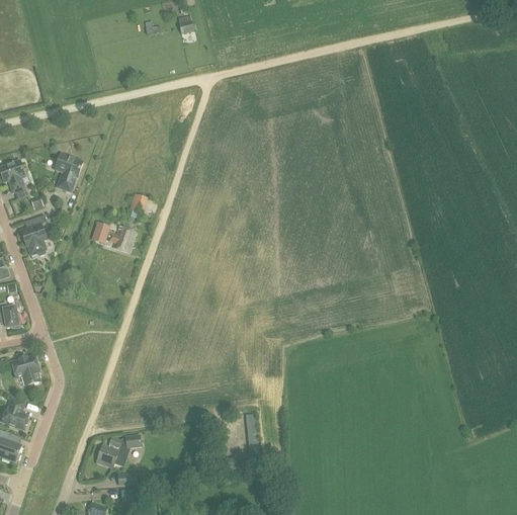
[(178,22),(180,32),(193,29),(191,19),(190,19),(189,13),(180,15),(181,21),(178,22)]
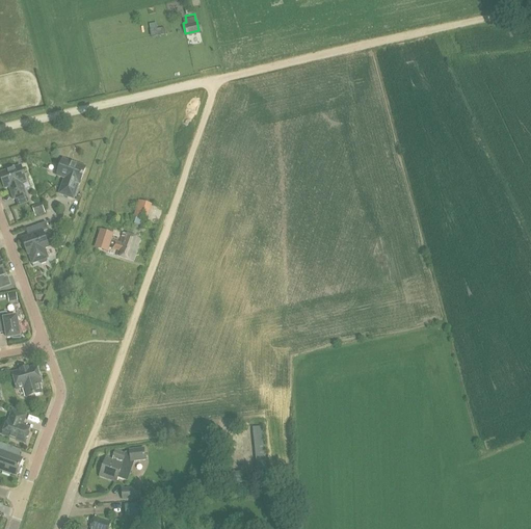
[(149,27),(150,33),(164,31),(163,25),(149,27)]
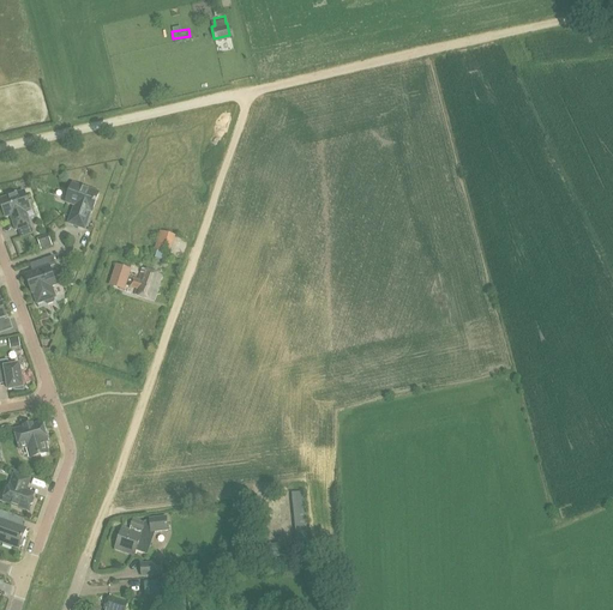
[(67,221),(84,225),(90,209),(91,209),(98,191),(71,181),(68,189),(65,191),(64,195),(65,198),(65,199),(74,203),(67,221)]
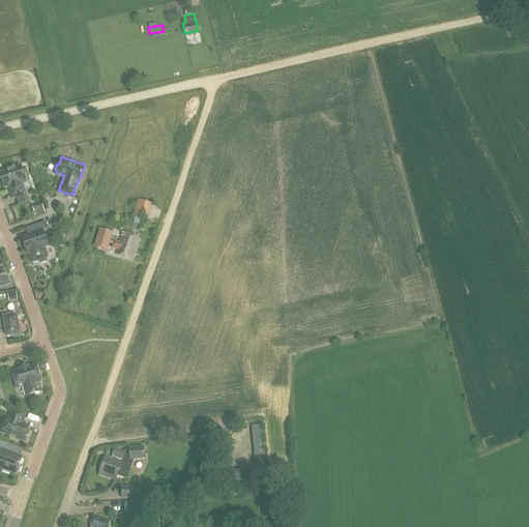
[(8,183),(12,197),(26,192),(21,179),(26,178),(21,163),(15,166),(13,164),(6,166),(7,168),(0,170),(0,174),(4,185),(8,183)]
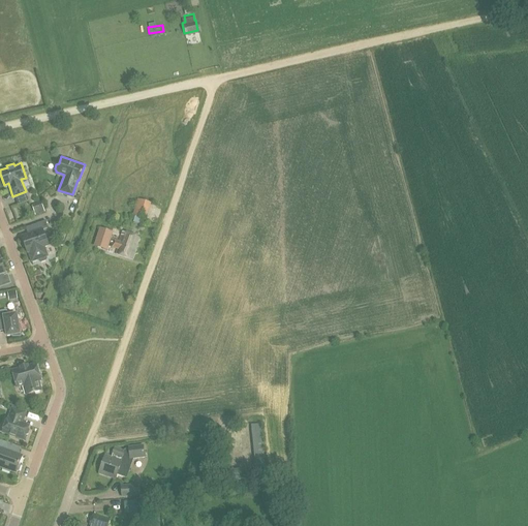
[(131,213),(146,217),(150,200),(136,196),(131,213)]
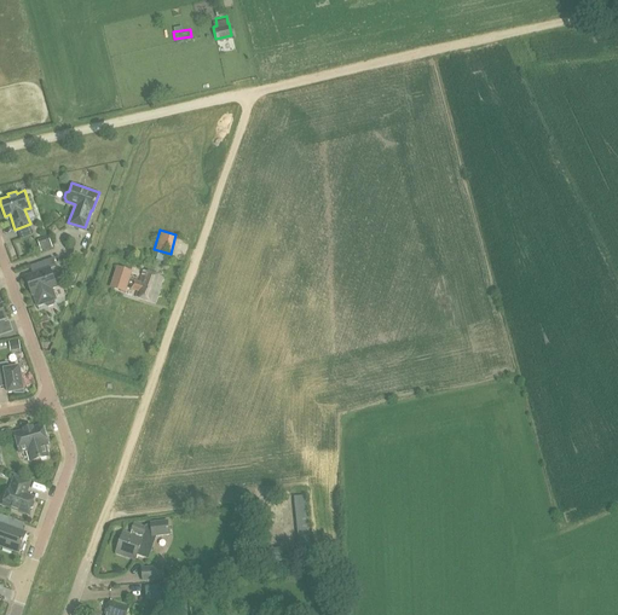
[(36,237),(41,249),(52,245),(47,233),(36,237)]
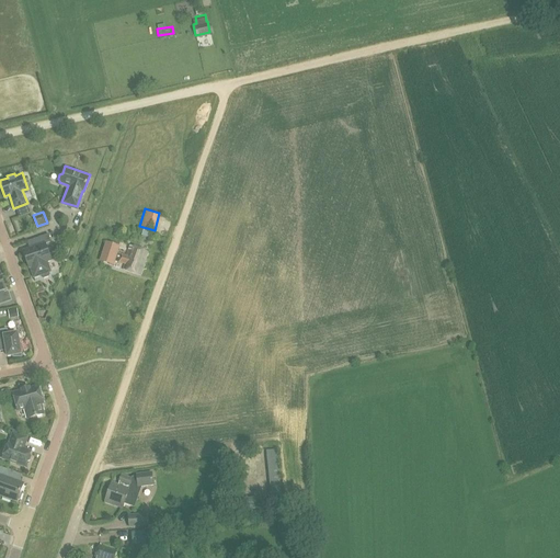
[(162,221),(171,224),(173,216),(164,214),(162,221)]
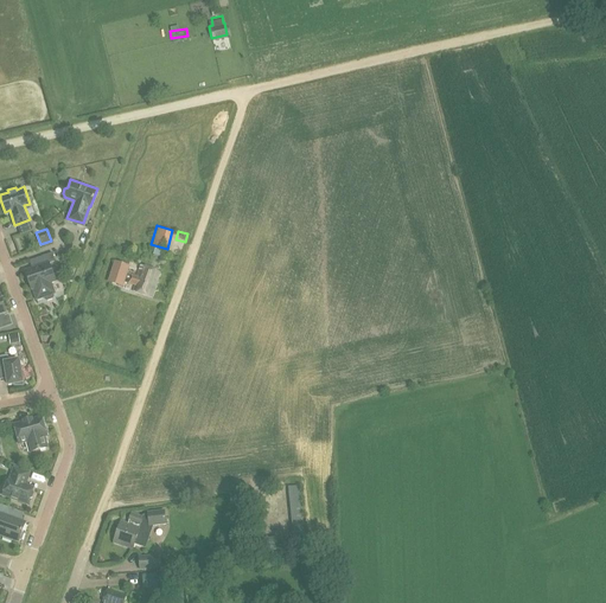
[(48,299),(52,296),(53,294),(53,292),(55,292),(50,281),(55,278),(49,261),(55,260),(52,250),(33,257),(37,264),(24,269),(31,288),(32,287),(36,297),(44,295),(44,297),(48,299)]
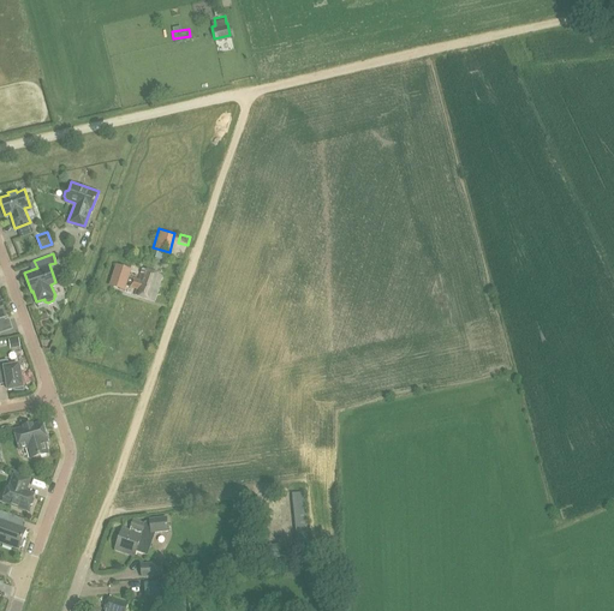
[(151,298),(161,274),(142,267),(138,276),(127,274),(130,267),(117,262),(109,282),(123,287),(125,282),(136,286),(133,292),(151,298)]
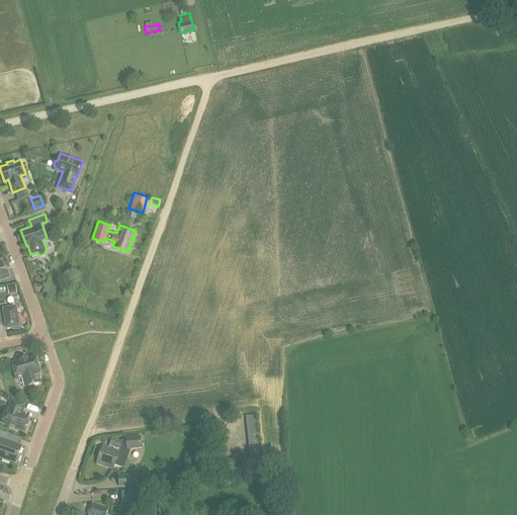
[(11,326),(11,327),(13,327),(15,327),(18,327),(20,327),(19,322),(18,322),(15,306),(8,307),(5,302),(0,303),(0,318),(5,318),(6,327),(11,326)]
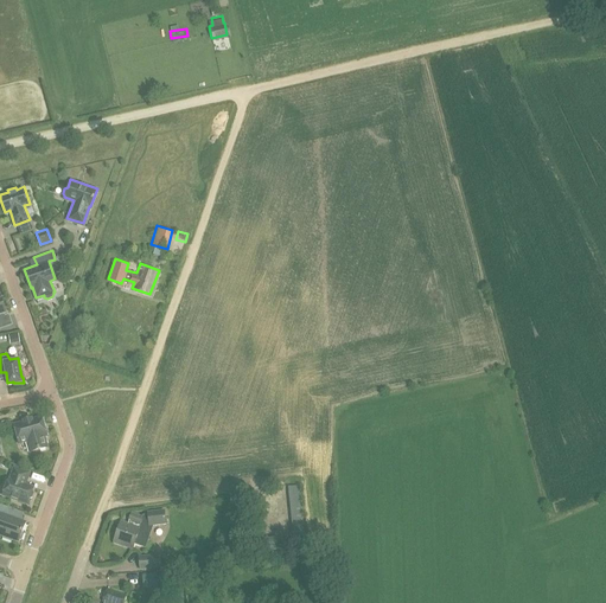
[(29,438),(32,449),(46,446),(44,434),(46,434),(46,432),(48,430),(46,425),(44,424),(42,415),(31,417),(31,416),(23,418),(23,419),(13,423),(18,442),(29,438)]
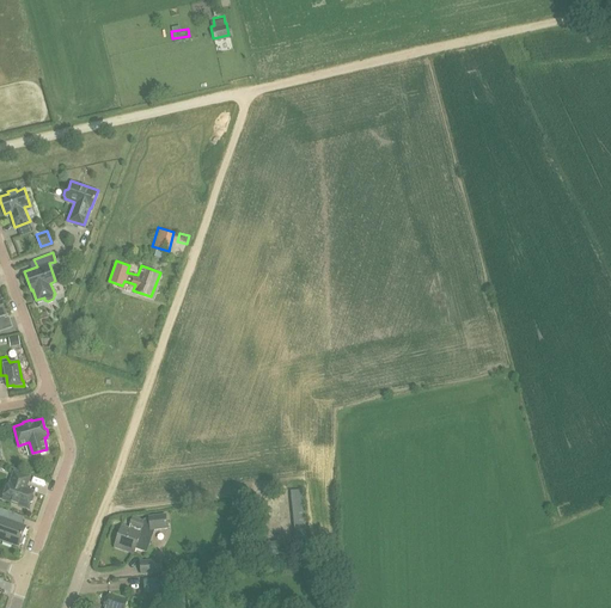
[(2,497),(28,505),(32,490),(25,486),(29,474),(13,468),(10,481),(6,480),(4,489),(5,489),(2,497)]
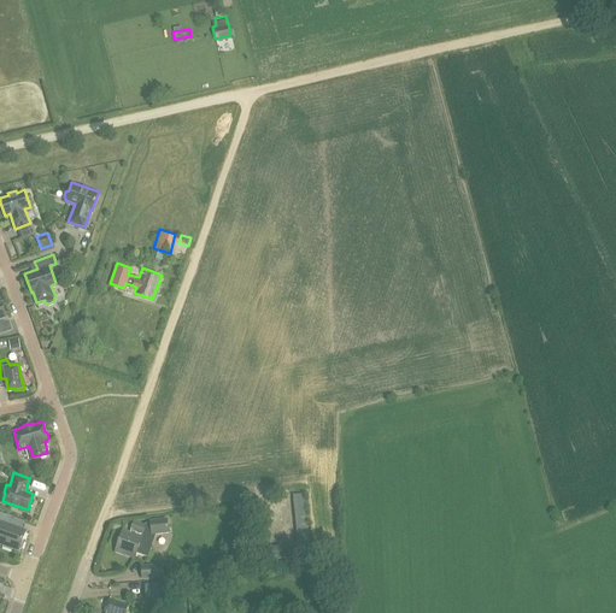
[(292,497),(298,558),(312,556),(305,496),(304,491),(291,493),(292,497)]
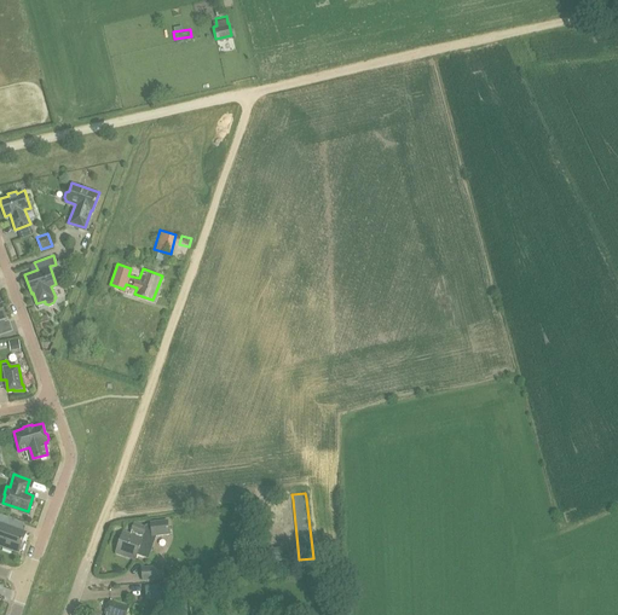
[(0,543),(18,550),(26,531),(11,524),(13,517),(0,511),(0,543)]
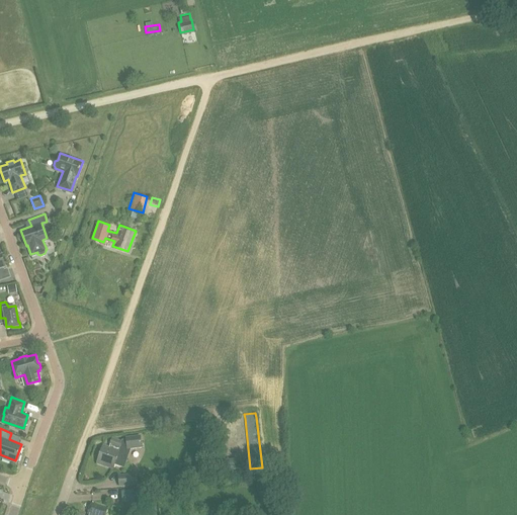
[(108,445),(102,443),(96,460),(112,466),(113,462),(123,465),(126,456),(123,455),(126,447),(142,445),(140,433),(124,435),(124,437),(120,438),(120,439),(111,436),(109,441),(108,445)]
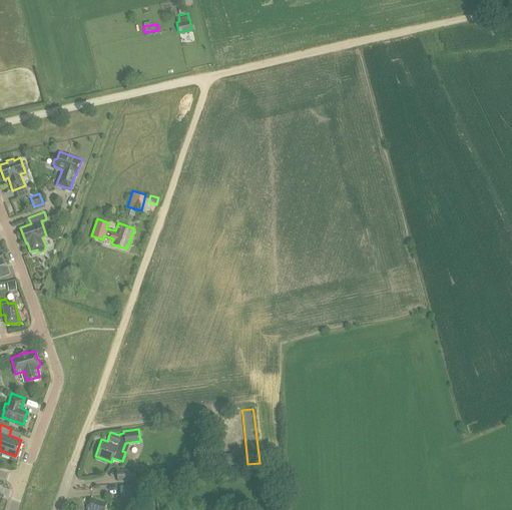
[(116,468),(117,480),(135,478),(134,467),(116,468)]
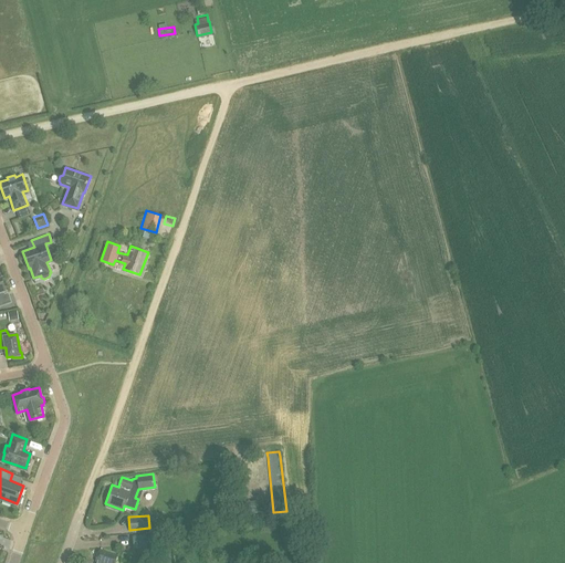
[(83,562),(113,562),(116,554),(98,548),(95,559),(97,560),(95,562),(86,562),(84,562),(83,562)]
